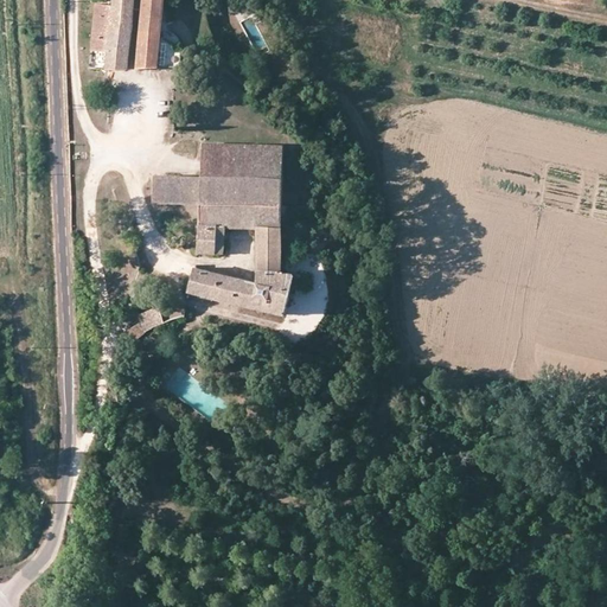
[(133,0),(113,0),(113,5),(96,2),(91,48),(108,51),(107,68),(115,68),(128,68),(133,0)]
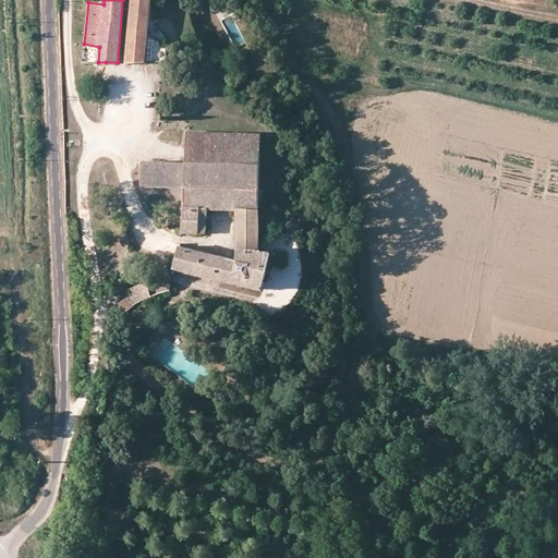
[(131,0),(126,62),(166,61),(167,46),(159,46),(159,44),(158,41),(157,39),(156,37),(155,36),(153,35),(150,34),(148,34),(150,0),(131,0)]
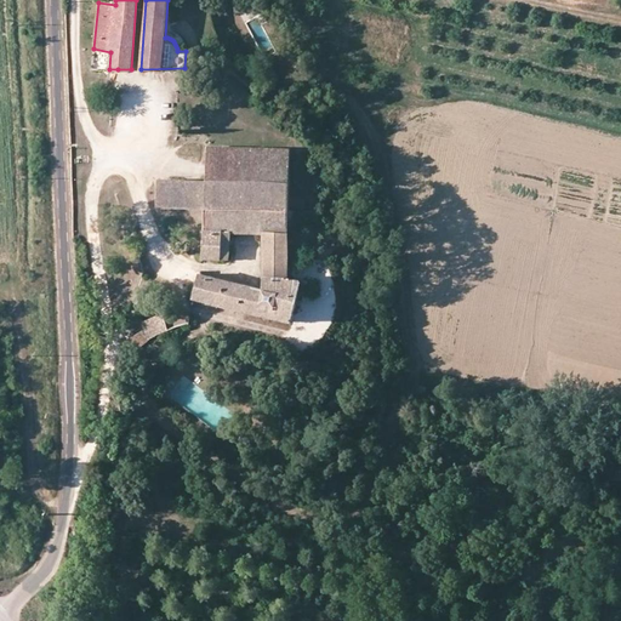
[(158,178),(157,206),(204,208),(289,210),(290,148),(206,146),(205,180),(158,178)]
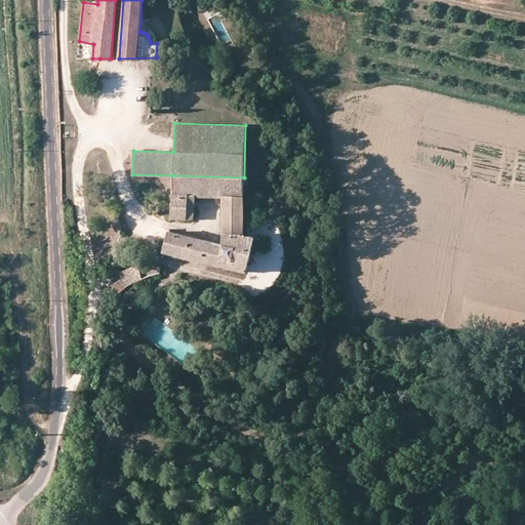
[(243,234),(244,177),(172,175),(171,217),(194,218),(195,196),(224,197),(223,243),(169,231),(164,251),(246,271),(253,237),(243,234)]
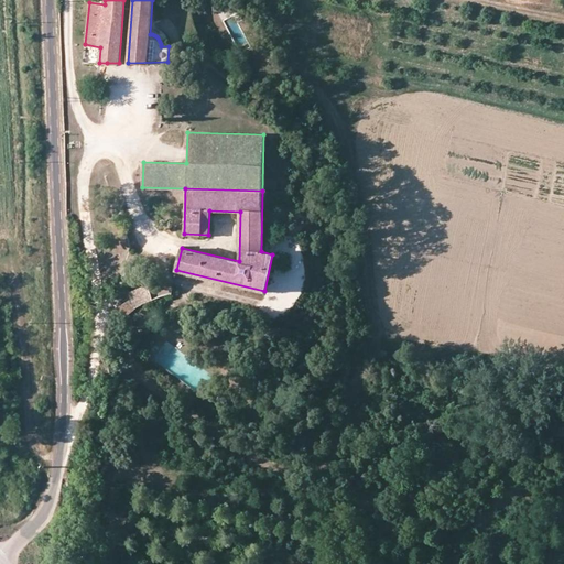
[(131,299),(112,308),(119,320),(128,314),(133,305),(152,299),(148,283),(127,292),(131,299)]
